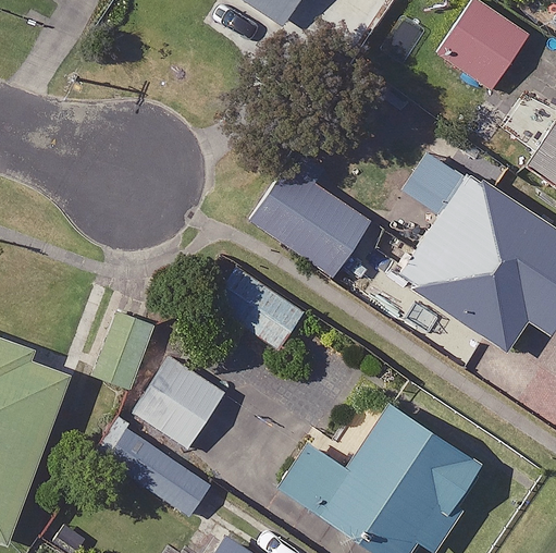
[(299,0),(243,0),(282,26),(299,0)]
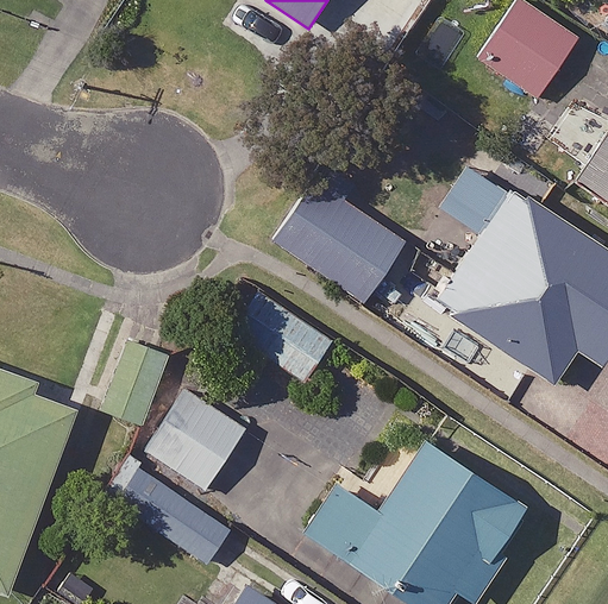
[(576,37),(518,0),(480,61),(538,98),(576,37)]
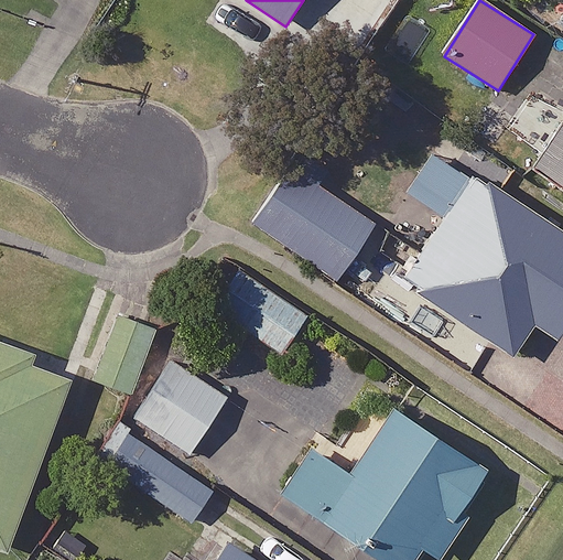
[(562,0),(548,22),(562,32),(562,0)]
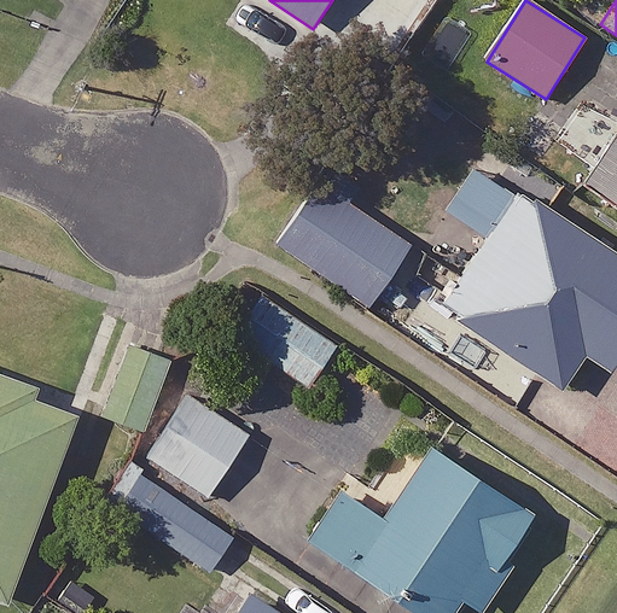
[(616,149),(589,188),(616,206),(616,149)]
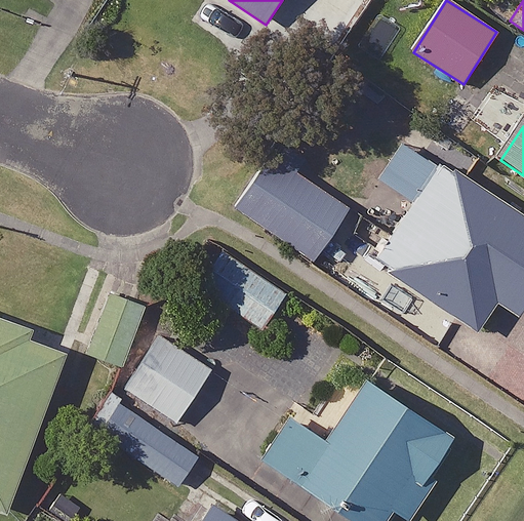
[(346,212),(272,161),(238,208),(313,261),(346,212)]
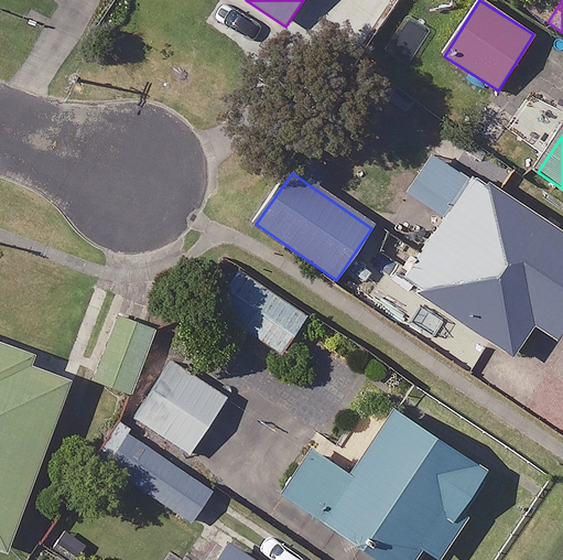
[(562,313),(562,240),(464,175),(393,280),(505,354),(526,322),(548,336),(562,313)]
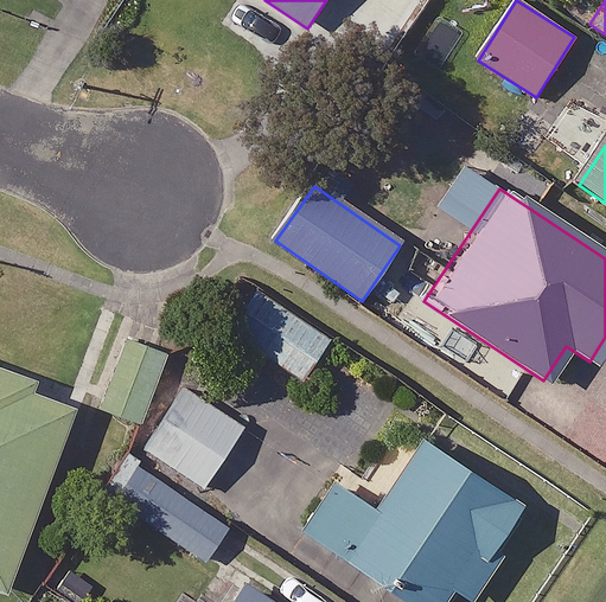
[(331,338),(250,289),(225,332),(305,380),(331,338)]
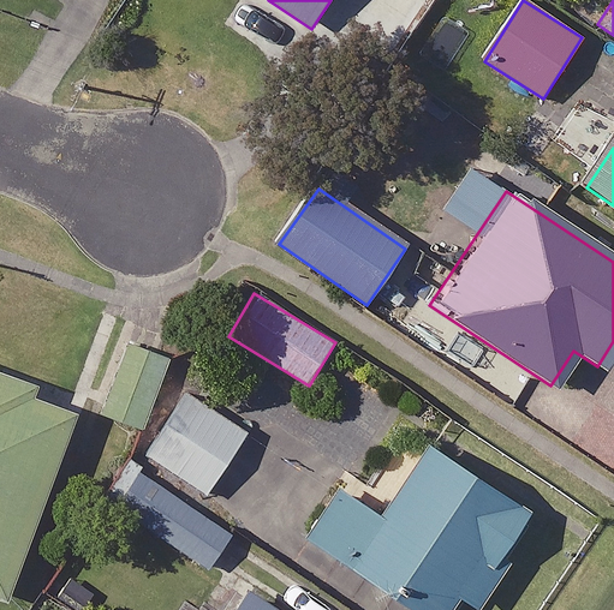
[(35,390),(0,376),(0,598),(6,600),(76,418),(30,400),(35,390)]
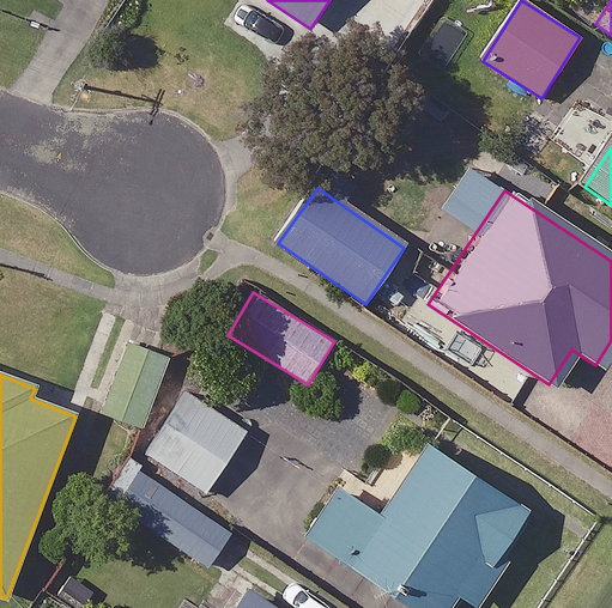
[(247,433),(188,394),(149,454),(207,493),(247,433)]
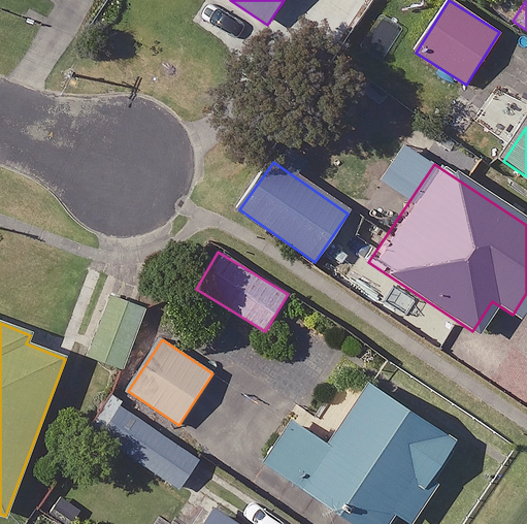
[(402,523),(458,439),(368,382),(333,435),(296,412),(263,462),(358,523),(402,523)]
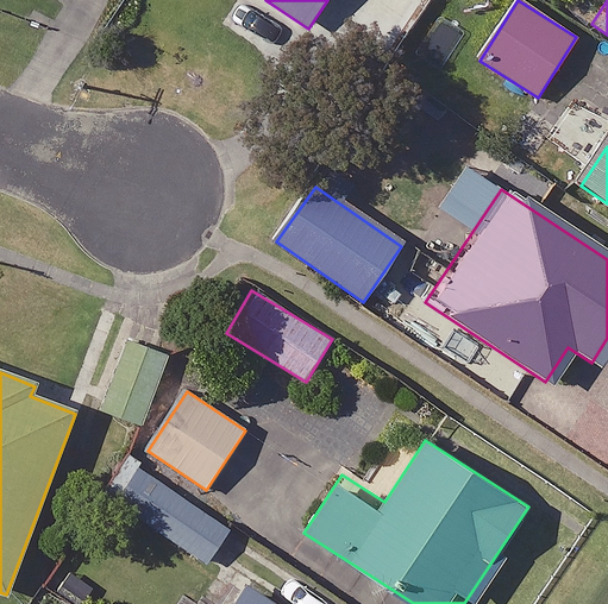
[(227,534),(130,464),(107,496),(206,565),(227,534)]
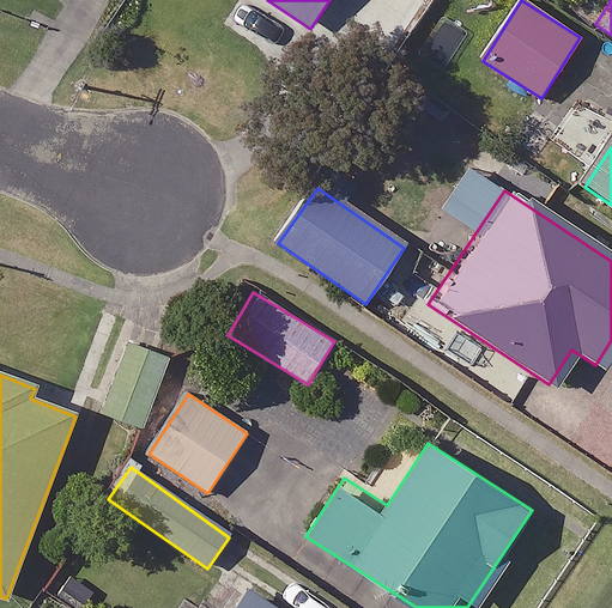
[(282,607),(252,587),(236,607),(282,607)]
